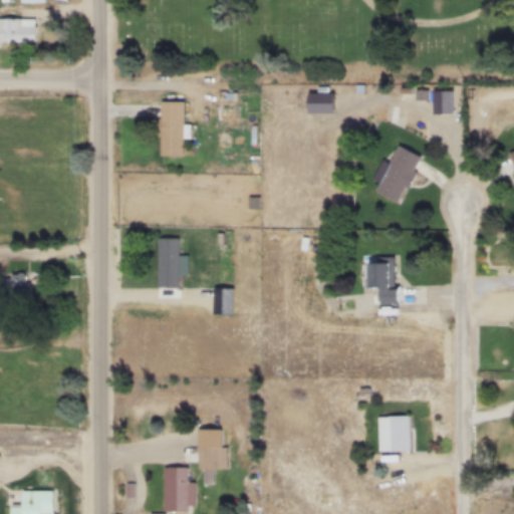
[(0,17),(0,48),(1,48),(1,41),(35,42),(35,18),(0,17)]
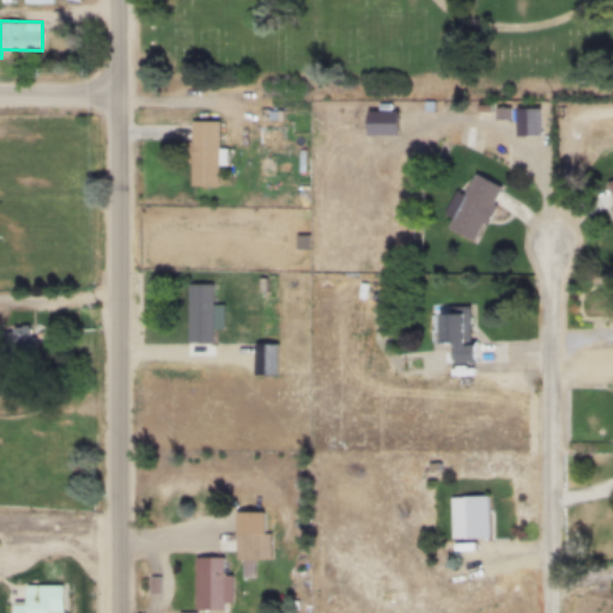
[(493,105),(493,119),(508,119),(508,105),(493,105)]
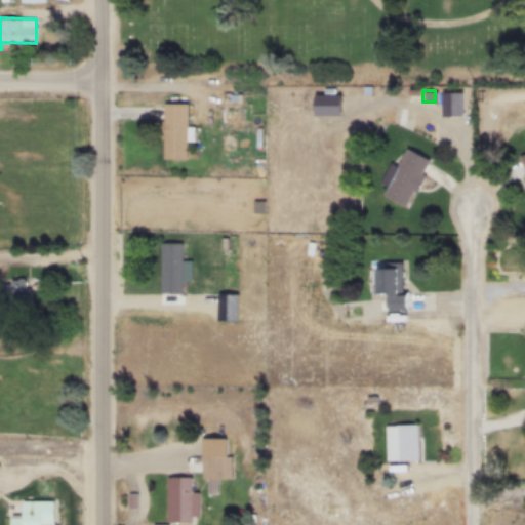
[(441,91),(442,116),(460,116),(460,90),(441,91)]
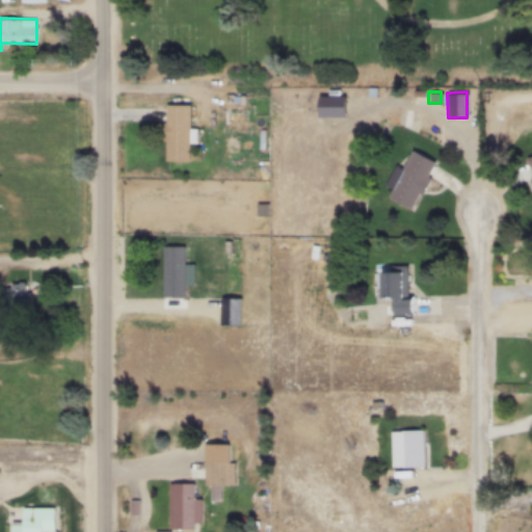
[(165,104),(163,160),(189,161),(189,105),(165,104)]
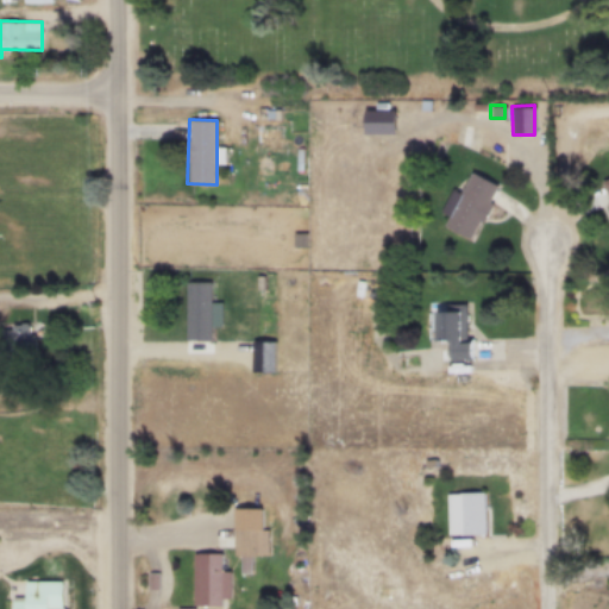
[(471,171),(443,226),(471,240),(498,186),(471,171)]
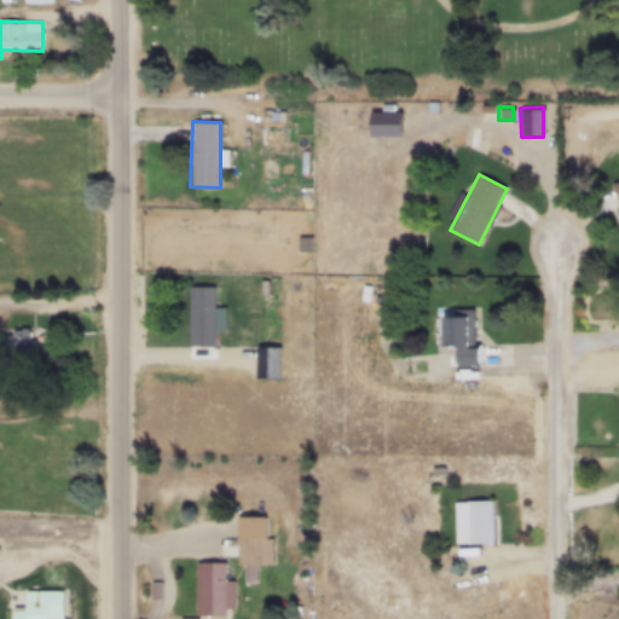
[(187,284),(187,346),(215,346),(214,285),(187,284)]
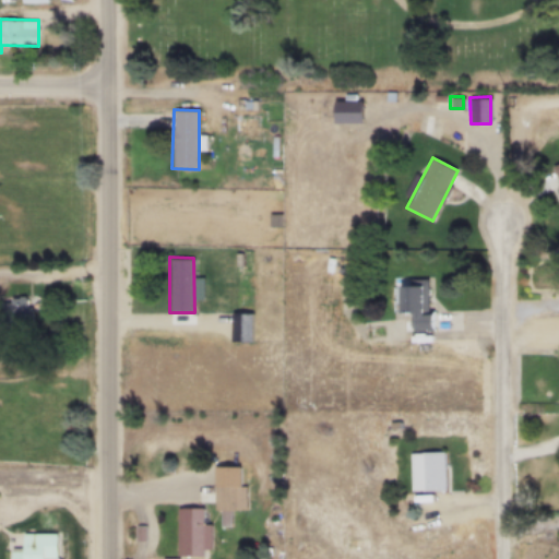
[(399,278),(400,312),(411,312),(412,332),(435,331),(435,310),(427,310),(426,278),(399,278)]
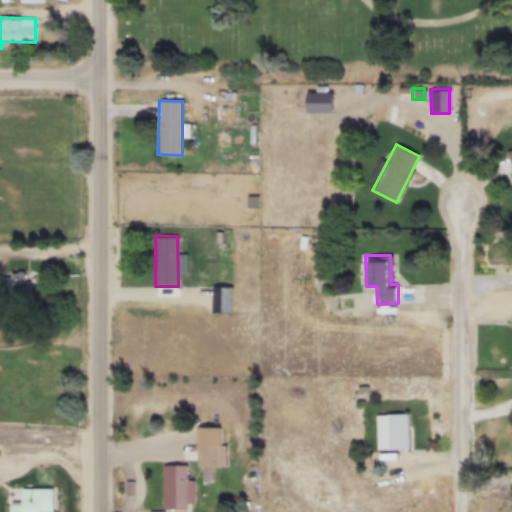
[(23,270),(1,272),(4,296),(26,293),(23,270)]
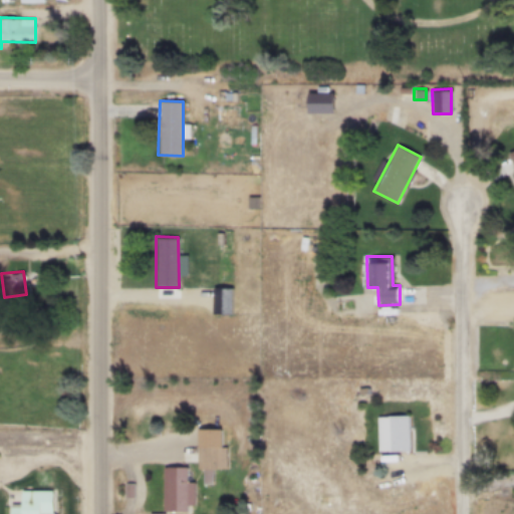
[(376,415),(376,451),(409,451),(409,415),(376,415)]
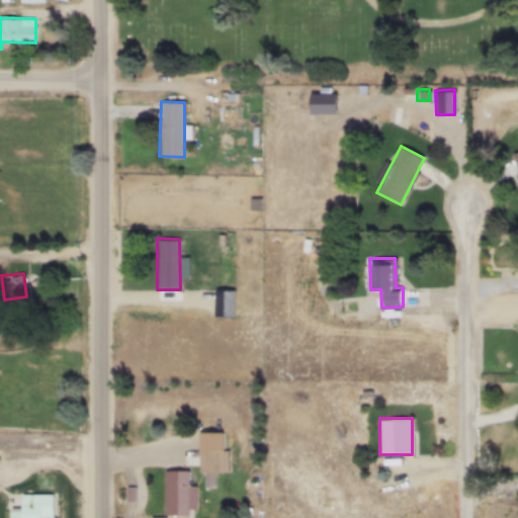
[(227,448),(198,448),(198,472),(203,472),(203,486),(212,486),(212,471),(227,470),(227,448)]
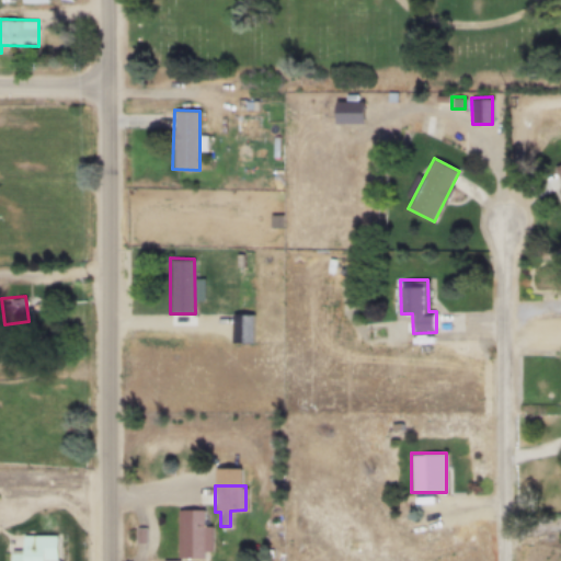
[(212,551),(213,524),(203,524),(203,508),(178,508),(176,558),(204,558),(204,551),(212,551)]
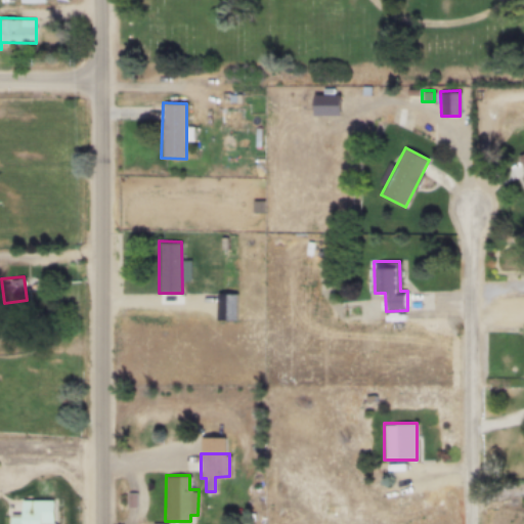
[(9,523),(53,523),(53,498),(20,498),(20,513),(9,513),(9,523)]
